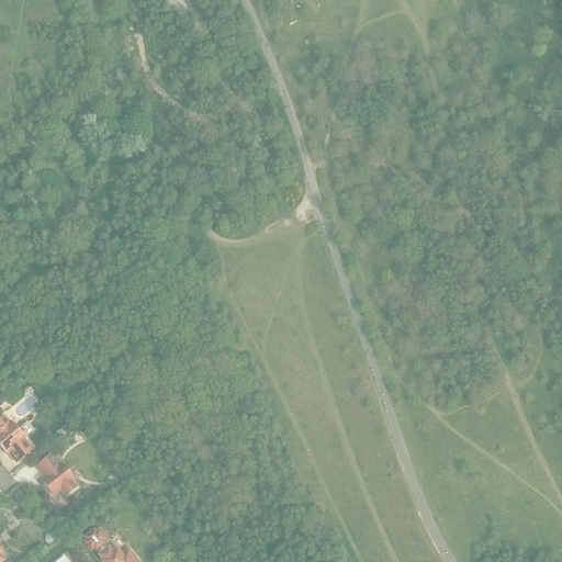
[(25,437),(19,430),(18,431),(11,423),(10,424),(4,417),(0,419),(0,446),(7,453),(8,452),(17,463),(32,450),(23,439),(25,437)]
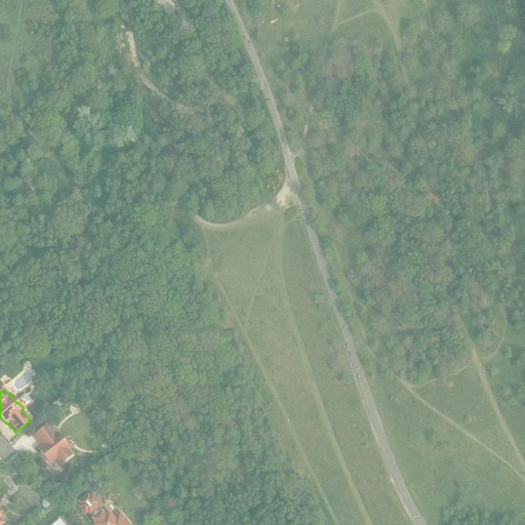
[(17,402),(24,408),(30,403),(24,397),(17,402)]
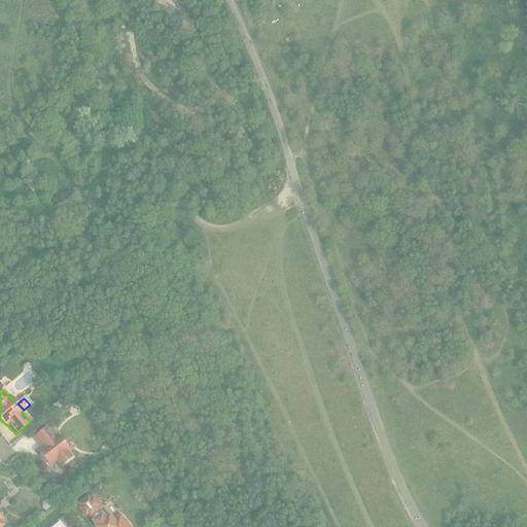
[(58,434),(55,437),(46,427),(34,436),(44,450),(40,453),(49,464),(56,459),(61,465),(71,457),(66,451),(69,449),(58,434)]
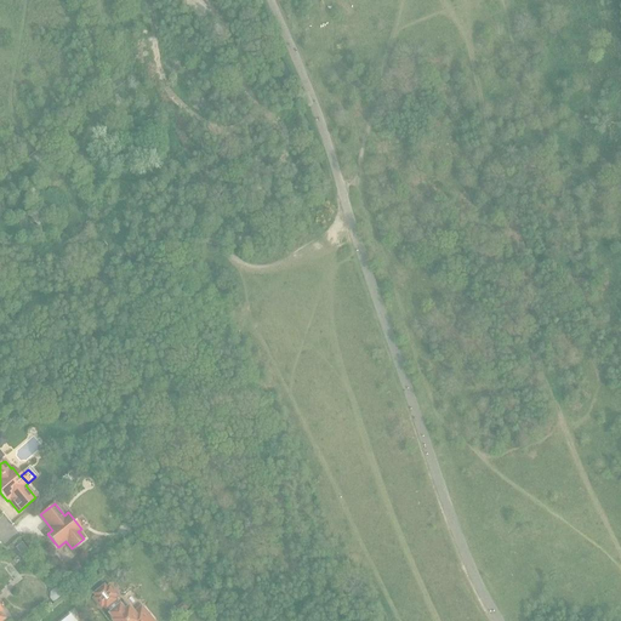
[(130,608),(125,611),(120,605),(110,614),(115,620),(114,620),(152,620),(142,608),(134,614),(130,608)]
